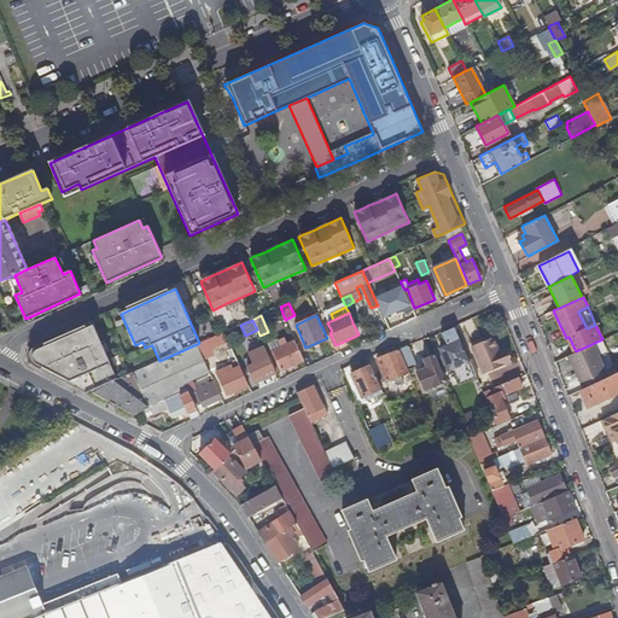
[(76,385),(91,391),(117,379),(93,326),(39,350),(38,350),(36,351),(35,353),(34,354),(34,355),(34,357),(34,359),(34,360),(35,361),(35,362),(36,363),(38,365),(76,385)]
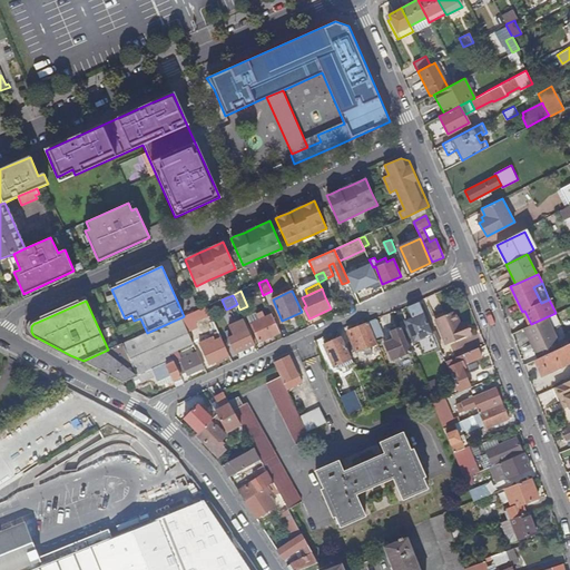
[(433,333),(420,302),(408,307),(412,318),(405,321),(409,327),(405,330),(411,343),(433,333)]
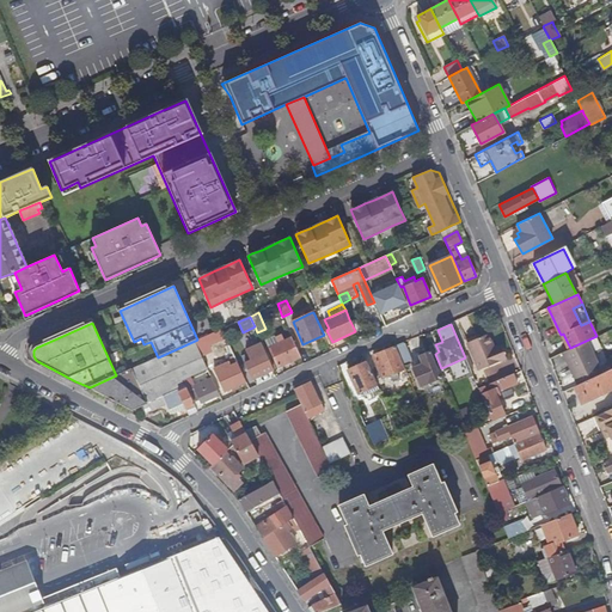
[(197,340),(195,341),(195,342),(202,356),(210,352),(206,343),(222,336),(219,330),(203,337),(197,340)]
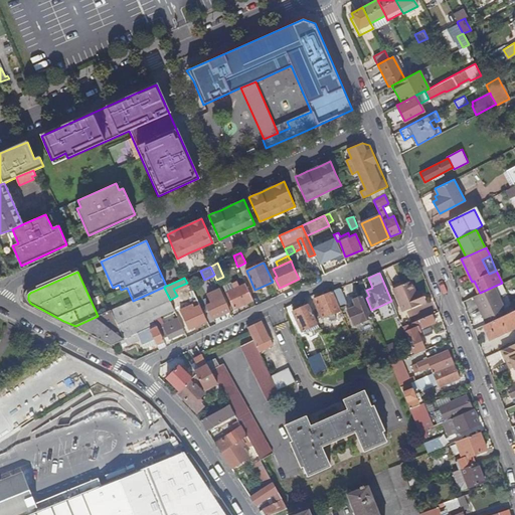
[(403,312),(423,303),(420,295),(417,296),(415,293),(411,281),(393,289),(403,312)]
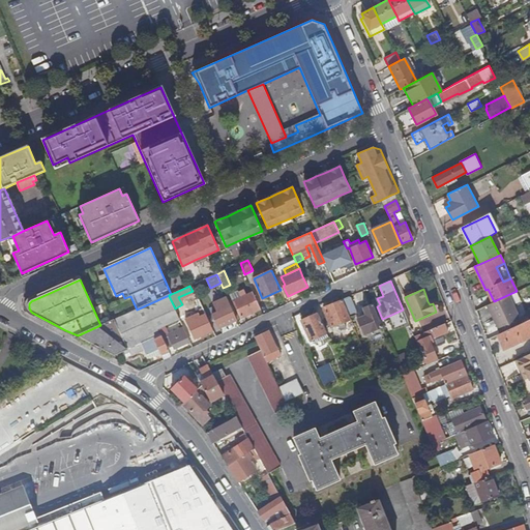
[(242,297),(234,301),(242,317),(260,308),(253,292),(247,295),(244,290),(239,292),(240,295),(242,297)]
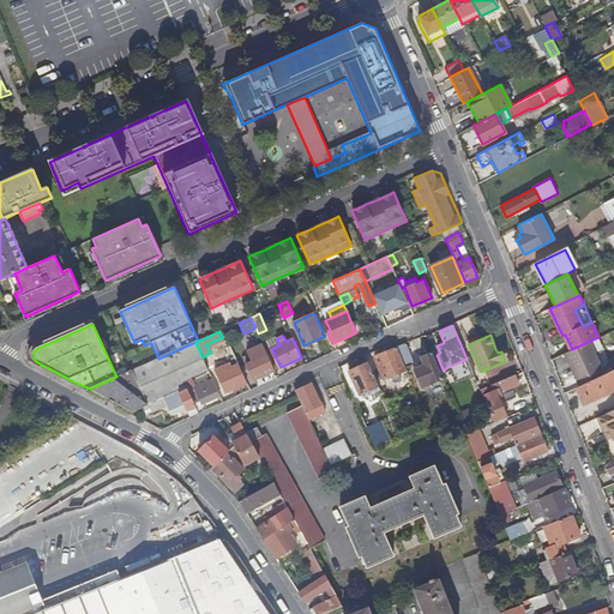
[(579,386),(603,374),(588,342),(572,349),(567,353),(577,373),(573,374),(579,386)]
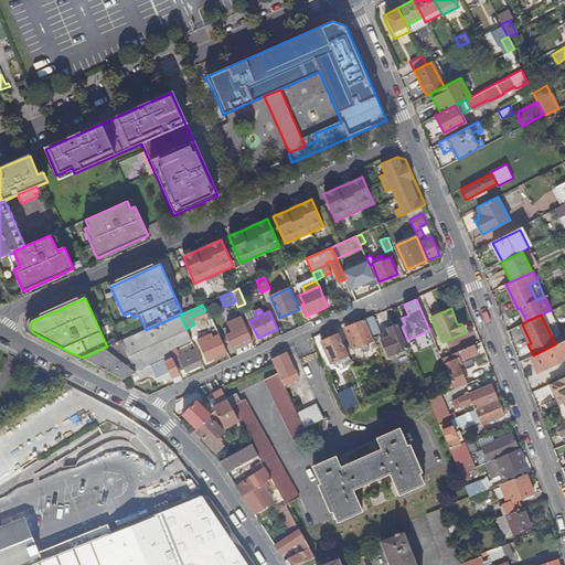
[(191,341),(180,316),(146,331),(104,350),(85,360),(124,379),(131,375),(138,372),(172,356),(170,351),(191,341)]
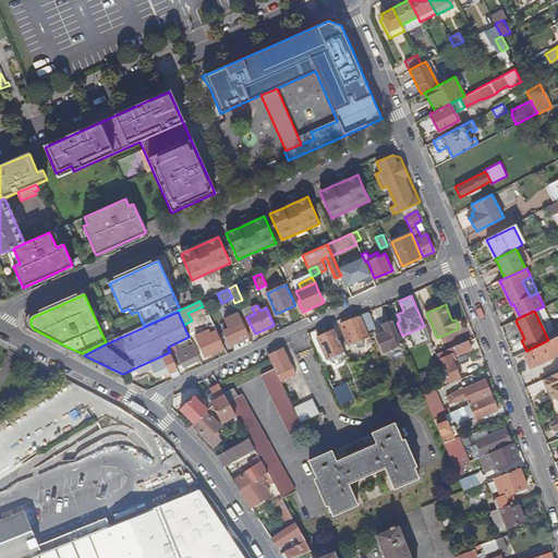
[(230,346),(250,336),(243,322),(239,313),(225,319),(229,328),(223,330),(230,346)]
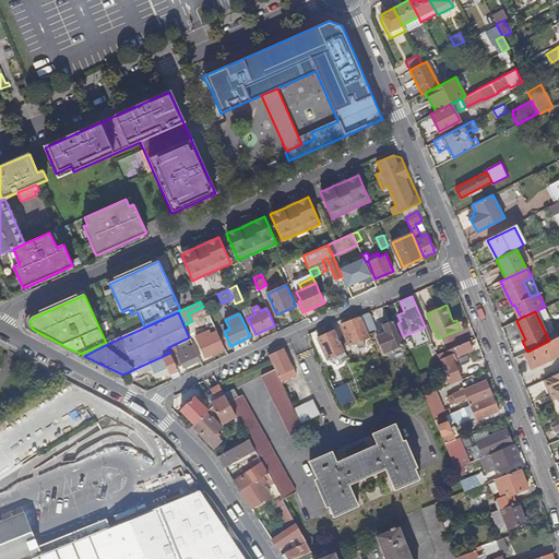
[(370,313),(361,317),(368,333),(377,329),(370,313)]
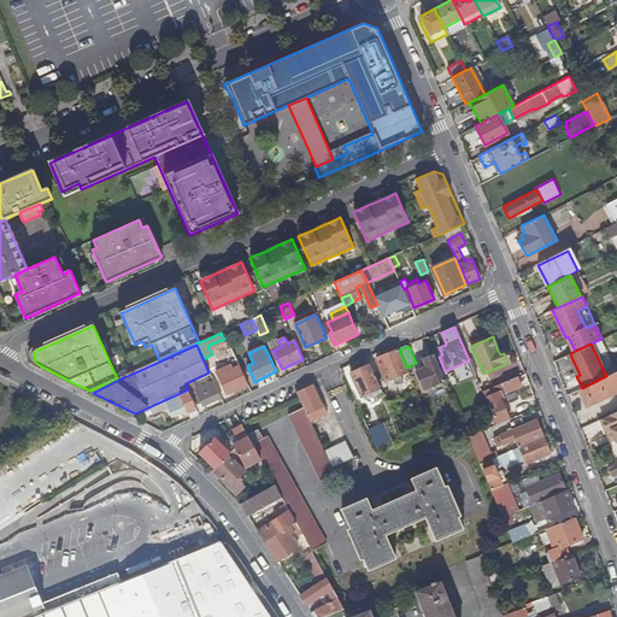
[(398,351),(376,359),(386,382),(393,378),(397,385),(403,382),(399,376),(407,372),(398,351)]
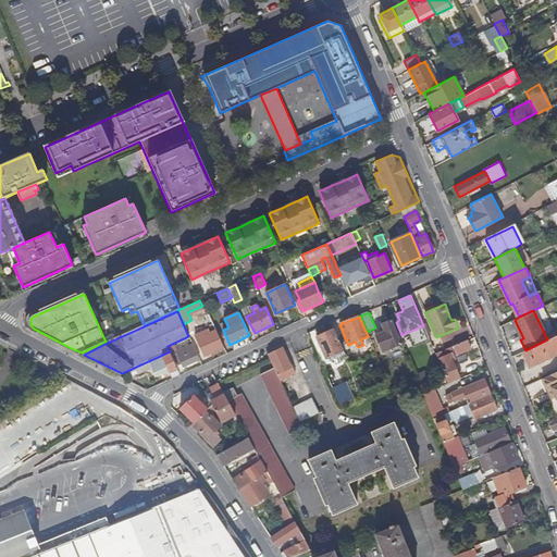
[(388,349),(401,344),(392,320),(382,324),(384,332),(374,335),(379,345),(382,353),(388,349)]
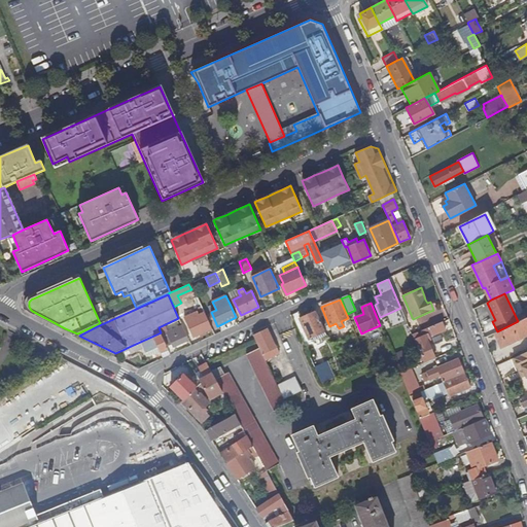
[(186,321),(195,337),(212,328),(205,313),(201,314),(200,312),(194,314),(195,317),(186,321)]
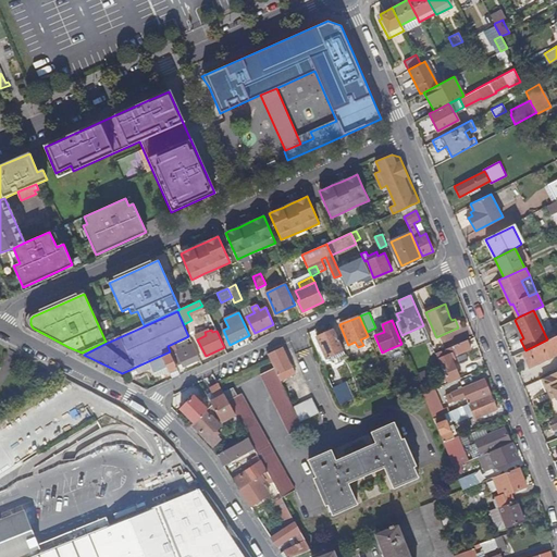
[(343,351),(333,330),(316,338),(325,359),(327,358),(331,357),(333,359),(335,358),(334,355),(343,351)]
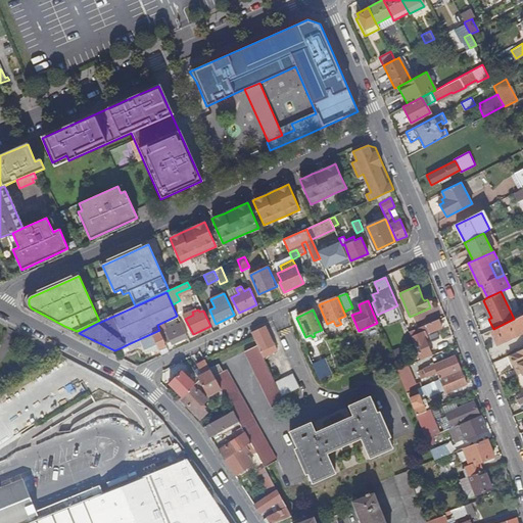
[(522,315),(514,319),(493,329),(490,330),(497,344),(522,332),(522,315)]
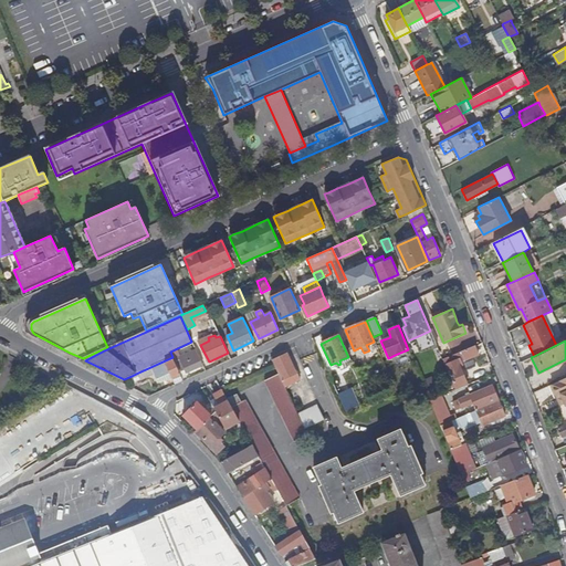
[(474,346),(460,352),(461,356),(462,355),(465,360),(479,355),(474,346)]
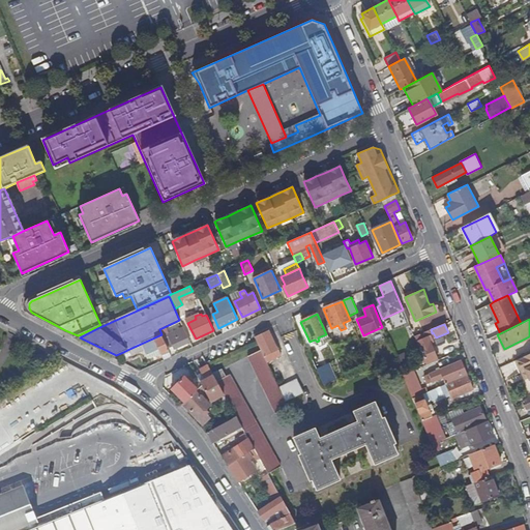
[(255,339),(256,342),(266,362),(281,355),(269,330),(255,339)]
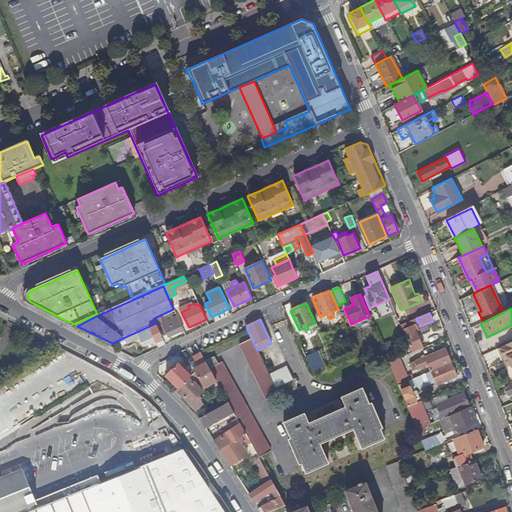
[(411,320),(400,325),(412,353),(423,348),(415,331),(418,330),(416,324),(413,325),(412,324),(411,320)]
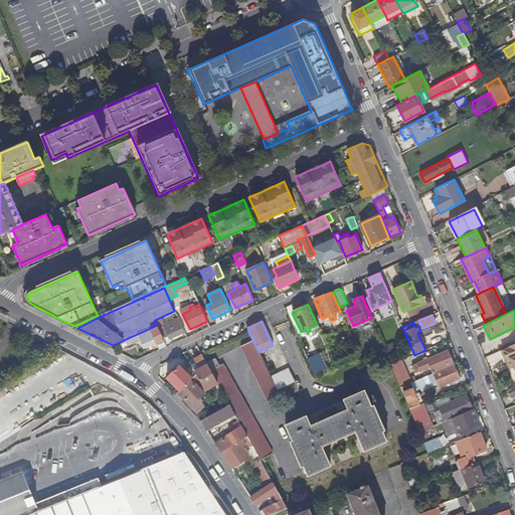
[(171,324),(164,327),(170,338),(183,332),(180,325),(173,329),(171,324)]
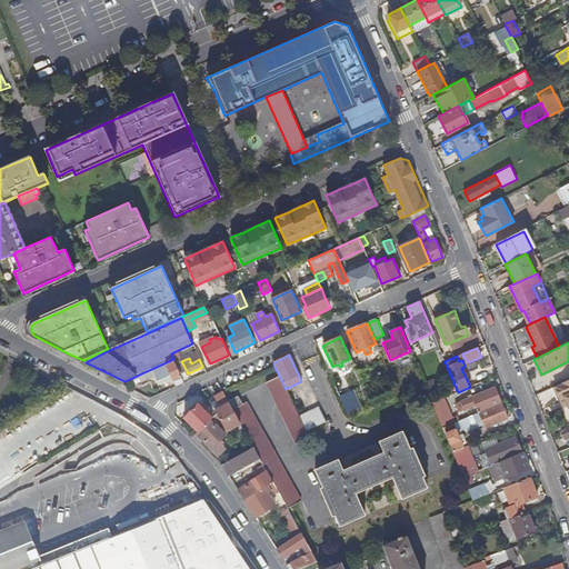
[(173,359),(139,375),(142,381),(156,376),(159,381),(171,376),(173,380),(181,377),(173,359)]
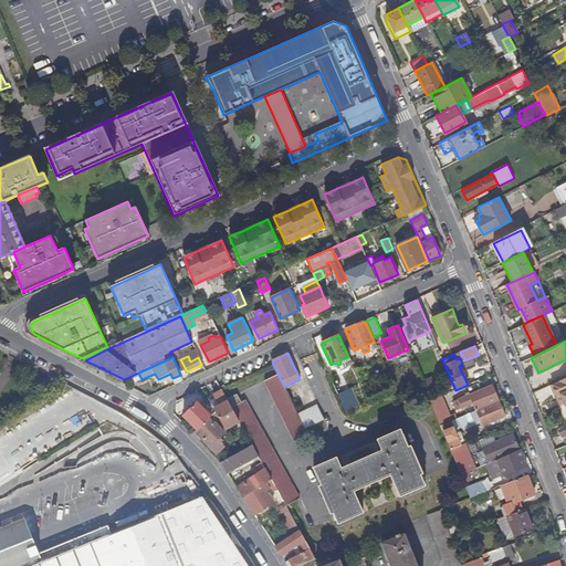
[(142,379),(138,373),(132,376),(135,383),(142,379)]
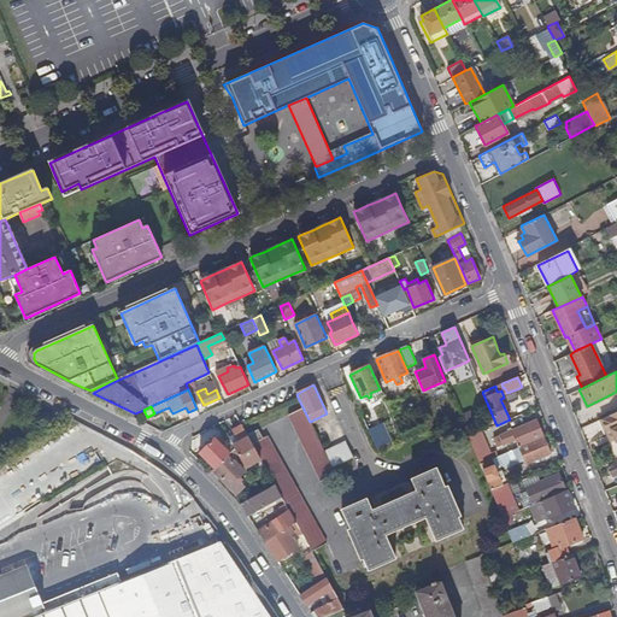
[(334,474),(301,409),(287,416),(319,481),(334,474)]
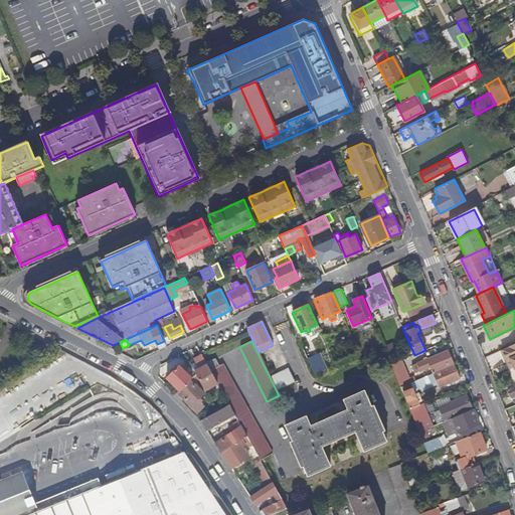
[(514,344),(502,350),(507,361),(511,360),(514,366),(514,368),(514,344)]
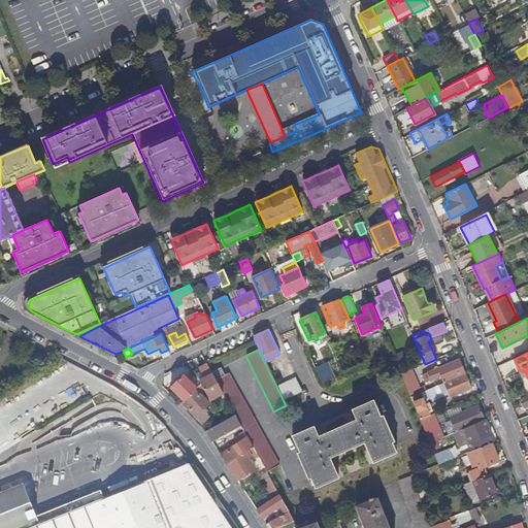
[(320,355),(312,358),(319,370),(325,366),(320,355)]
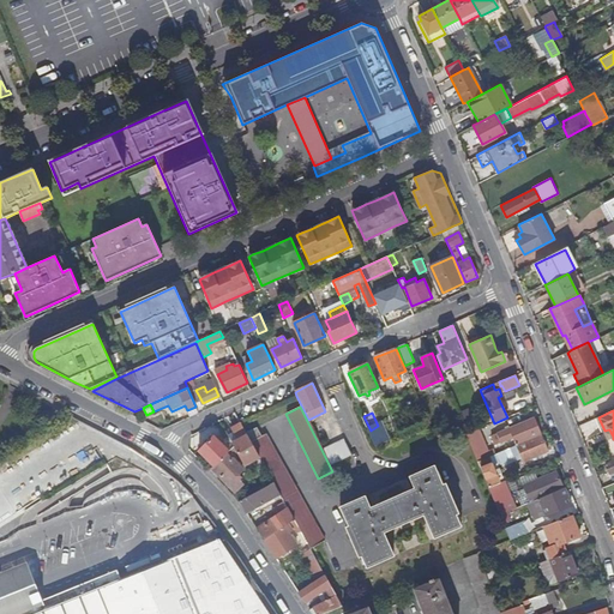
[(510,429),(517,445),(541,435),(535,419),(510,429)]
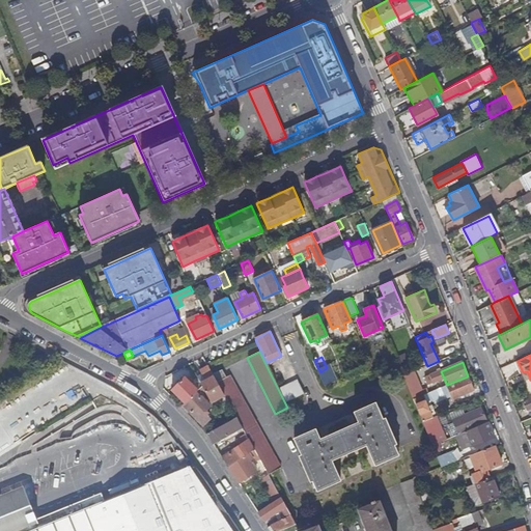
[(0,453),(85,400),(64,366),(0,404),(0,453)]
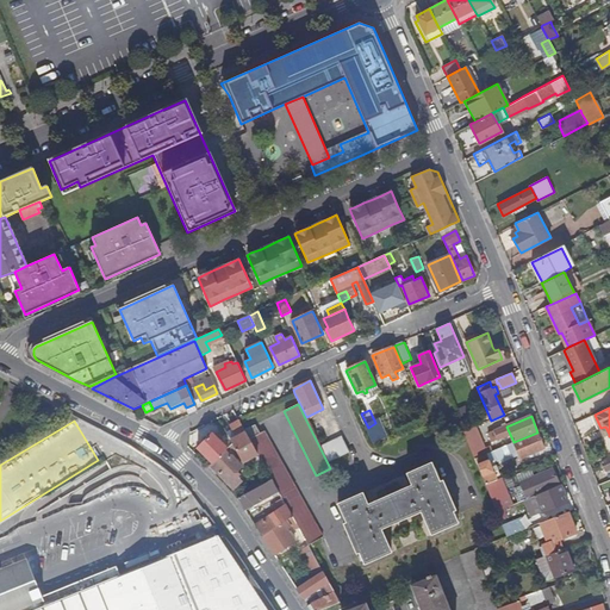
[(257,454),(250,440),(249,439),(244,430),(240,422),(230,427),(236,437),(230,440),(232,444),(242,462),(257,454)]
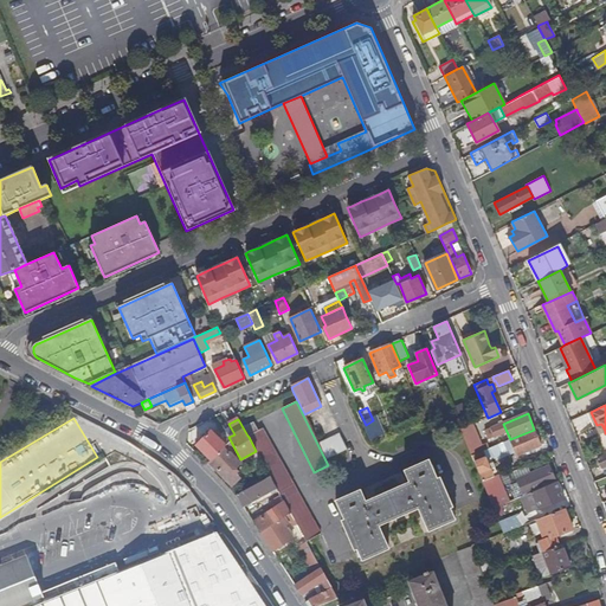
[(257,431),(253,423),(243,427),(247,436),(257,431)]
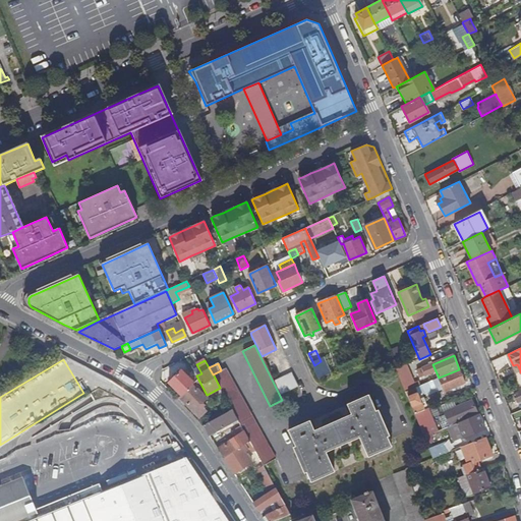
[(396,369),(405,392),(419,386),(418,382),(414,384),(406,365),(396,369)]
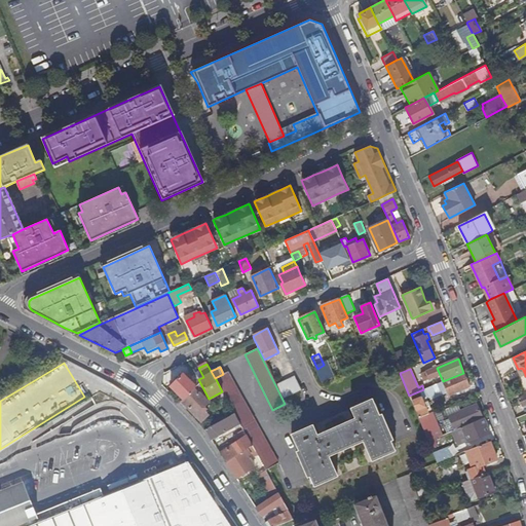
[(434,369),(421,374),(424,381),(437,376),(434,369)]
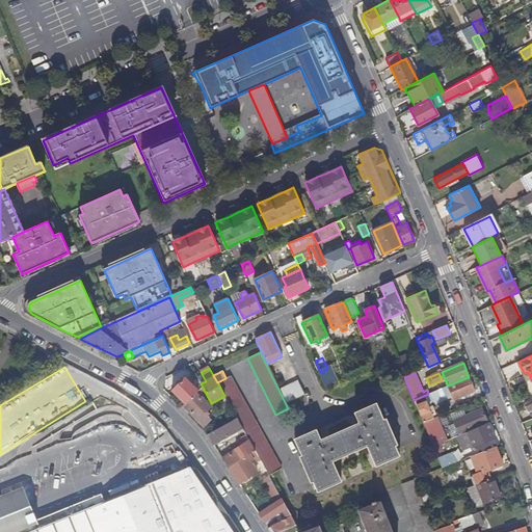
[(281,469),(230,376),(218,383),(224,396),(237,418),(243,428),(244,431),(248,439),(249,441),(256,451),(259,456),(267,472),(269,475),(281,469)]
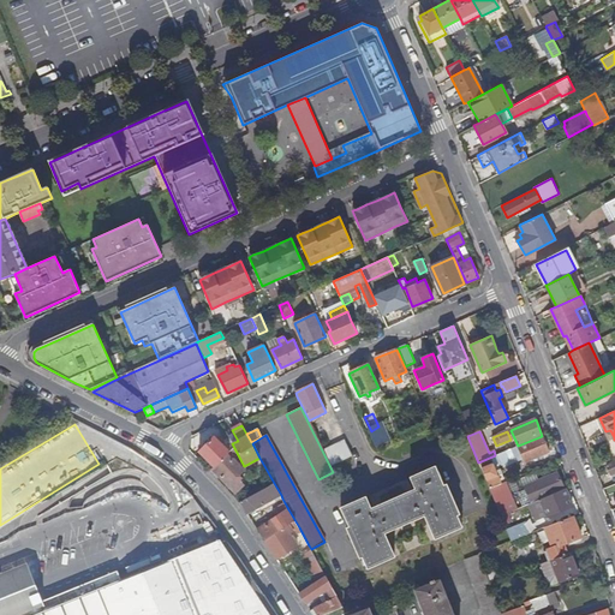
[(542,436),(518,446),(524,463),(549,452),(542,436)]
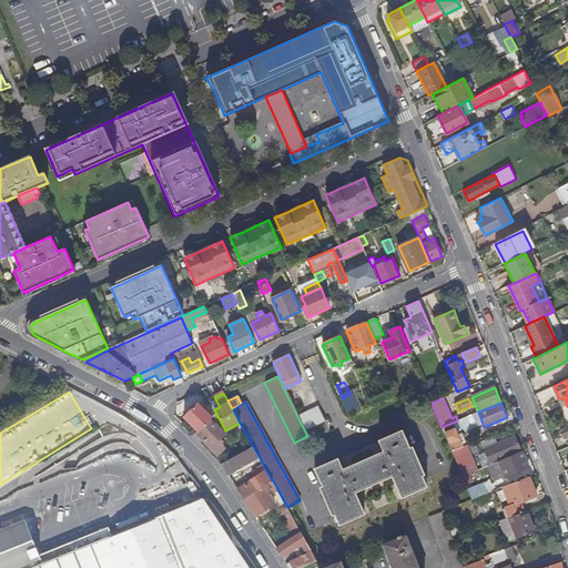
[(216,414),(214,409),(211,404),(204,411),(198,404),(183,418),(198,432),(209,421),(216,414)]
